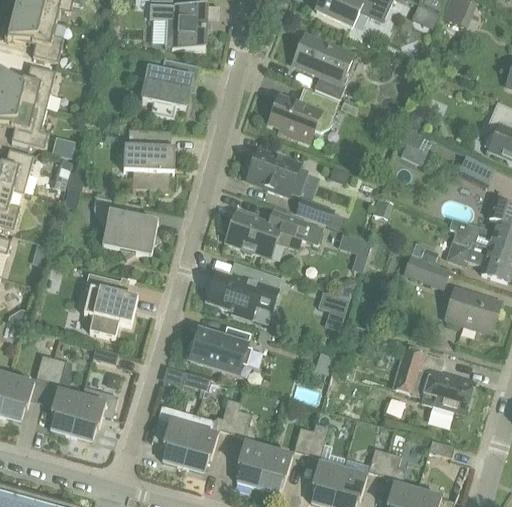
[(15,4),(13,12),(56,22),(59,9),(70,12),(73,0),(8,0),(8,2),(15,4)]
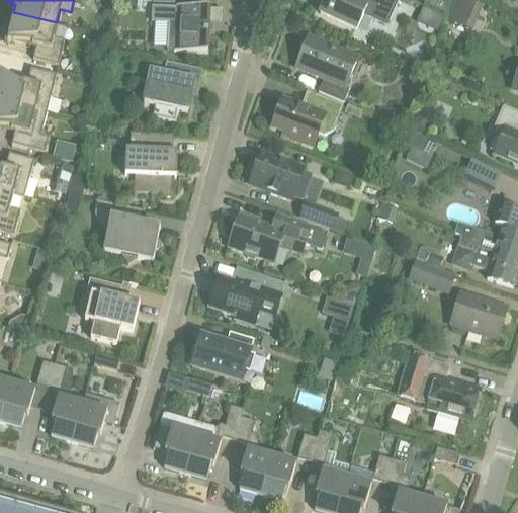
[(324,0),(320,10),(356,27),(363,12),(383,22),(389,20),(398,0),(324,0)]
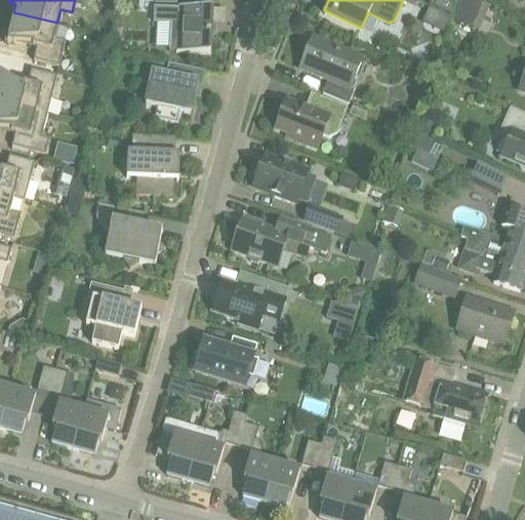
[(467,0),(457,20),(478,28),(488,5),(476,0),(467,0)]
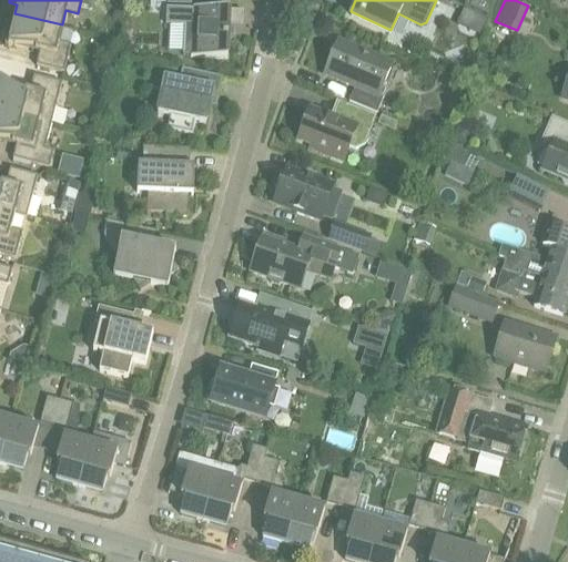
[(166,20),(170,21),(169,48),(191,49),(191,53),(227,54),(229,21),(242,22),(243,7),(230,6),(230,4),(193,3),(193,4),(166,3),(166,20)]
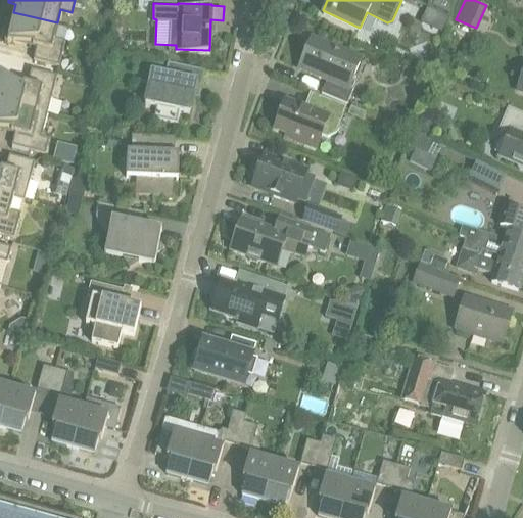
[(54,36),(57,22),(13,12),(12,19),(4,17),(4,22),(3,27),(4,31),(4,35),(4,40),(7,39),(30,40),(29,42),(37,43),(33,57),(59,63),(65,39),(54,36)]
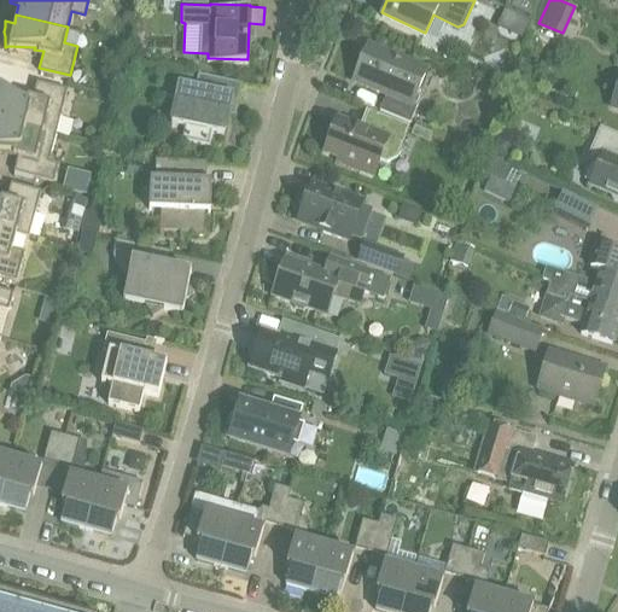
[(426,65),(369,41),(354,77),(386,91),(379,106),(410,118),(417,103),(412,100),(426,65)]
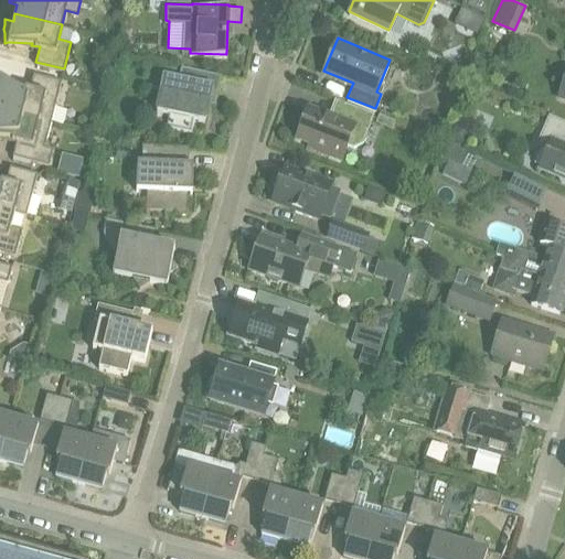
[(221,74),(181,65),(179,78),(163,75),(157,109),(169,113),(167,125),(191,130),(193,117),(204,120),(209,101),(215,103),(221,74)]
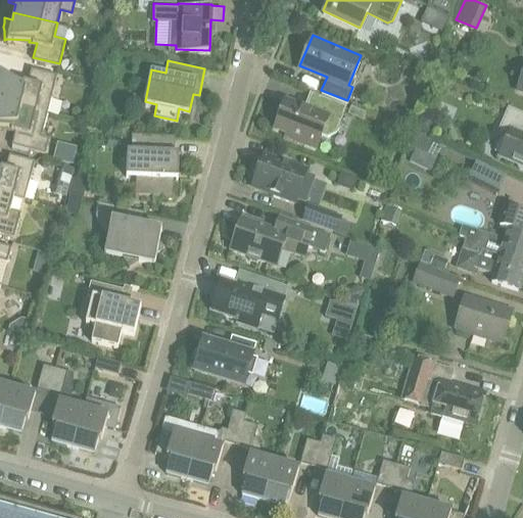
[(0,99),(47,111),(57,73),(31,66),(28,80),(20,79),(19,80),(0,69),(0,99)]
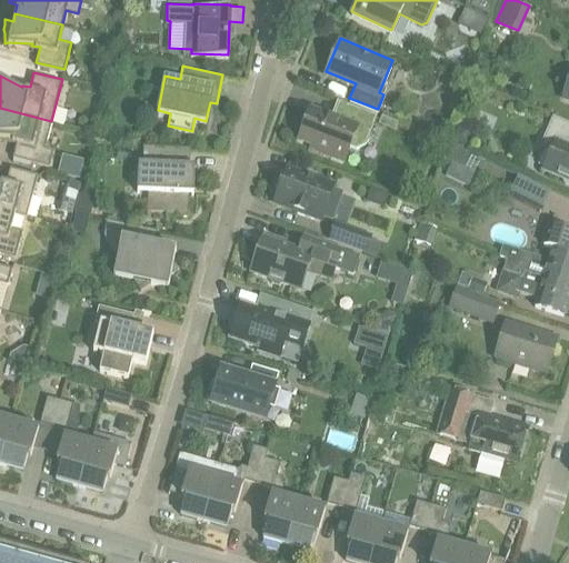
[(301,121),(305,124),(299,136),(313,141),(312,144),(343,158),(349,143),(356,146),(365,141),(376,112),(339,98),(332,116),(311,107),(309,111),(303,112),(301,121)]
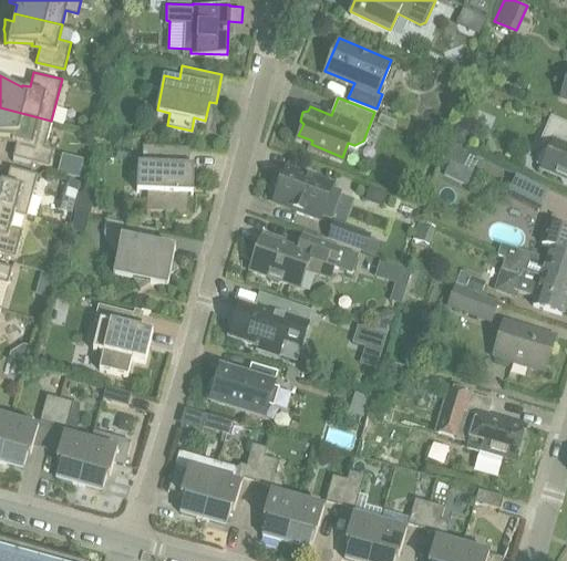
[(0,135),(9,136),(9,138),(17,139),(12,155),(49,164),(53,148),(44,146),(51,121),(0,107),(0,135)]
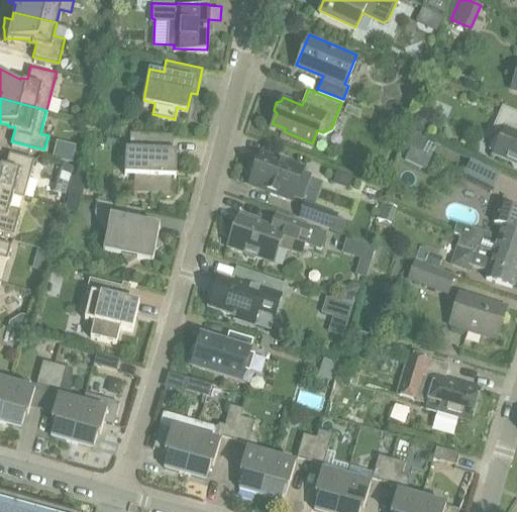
[(516,165),(516,109),(503,103),(492,129),(502,133),(494,151),(511,160),(513,164),(516,165)]
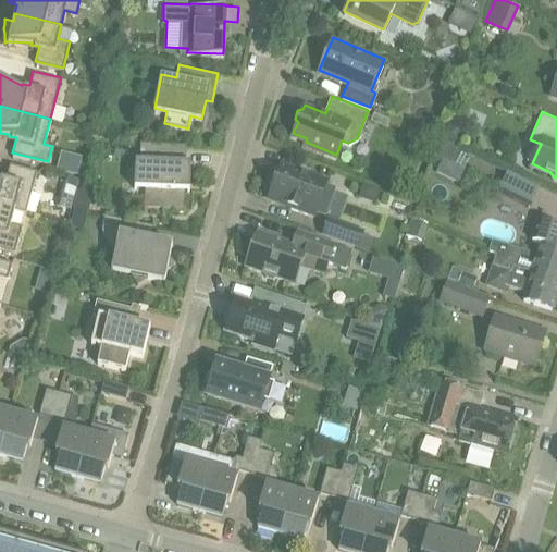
[(435,168),(457,179),(470,151),(441,137),(434,151),(442,156),(435,168)]
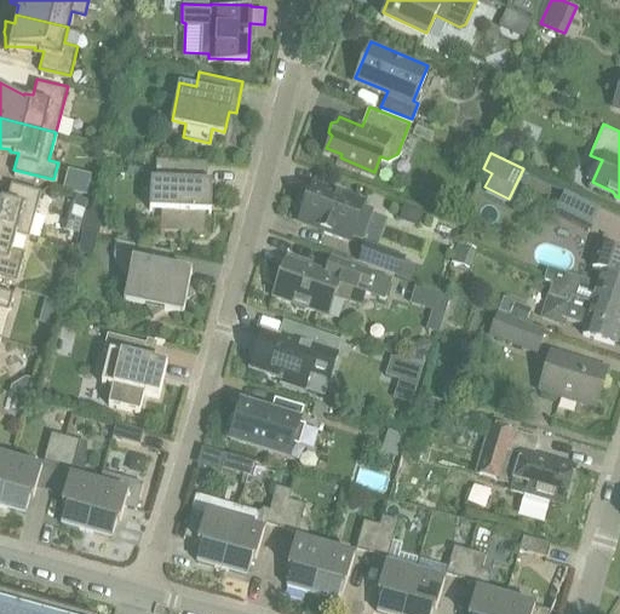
[(150,206),(161,207),(160,228),(181,229),(181,233),(205,234),(205,208),(211,210),(212,179),(207,179),(207,160),(156,158),(155,177),(151,177),(150,206)]
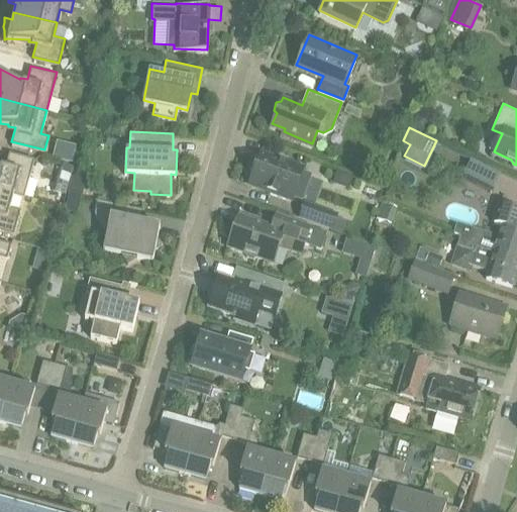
[(0,188),(24,195),(34,158),(9,150),(5,164),(0,162),(0,188)]
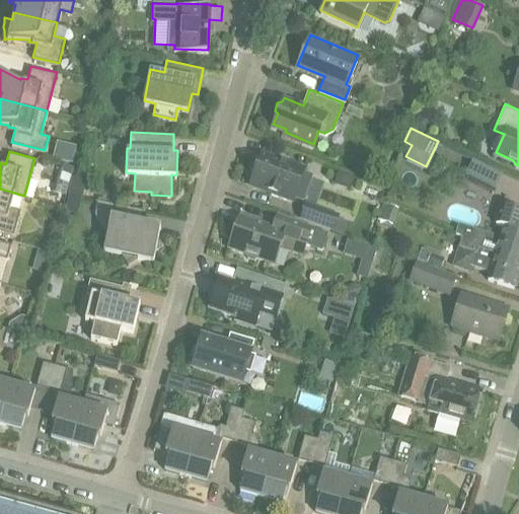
[(292,200),(304,166),(269,154),(267,160),(261,157),(251,182),(270,189),(271,192),(292,200)]
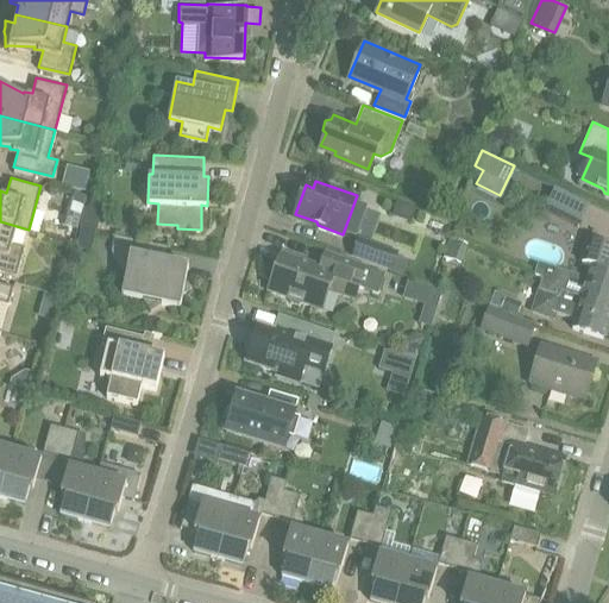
[(67,202),(81,207),(85,193),(70,189),(67,202)]
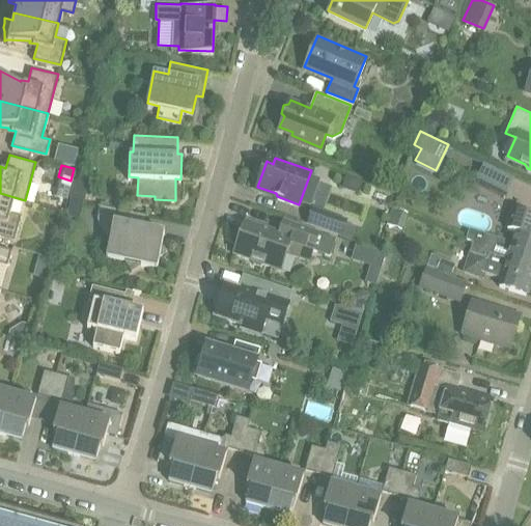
[(341,185),(358,190),(362,176),(345,171),(341,185)]
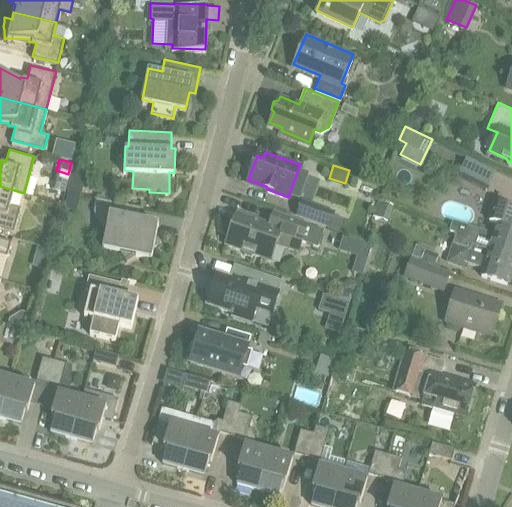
[(0,226),(14,230),(20,206),(10,203),(13,191),(24,194),(24,193),(0,186),(0,226)]
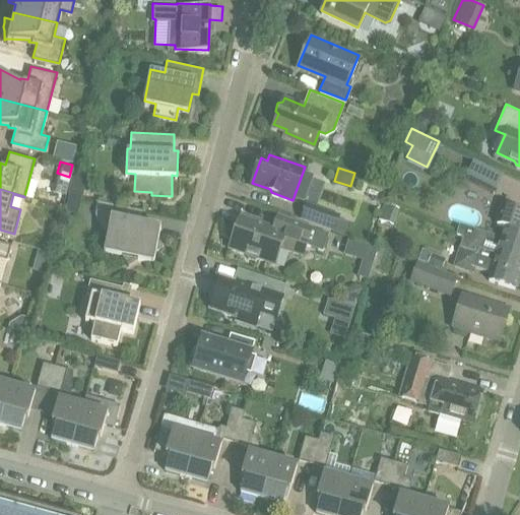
[(108,233),(104,250),(153,260),(160,227),(140,222),(143,208),(98,199),(94,213),(108,233)]
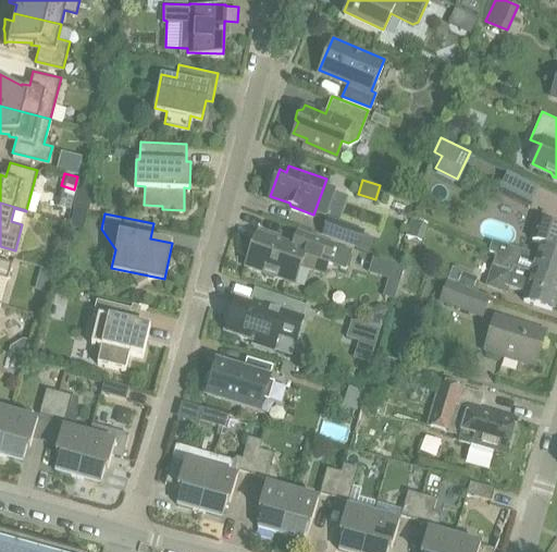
[(416,236),(422,219),(416,216),(409,234),(416,236)]
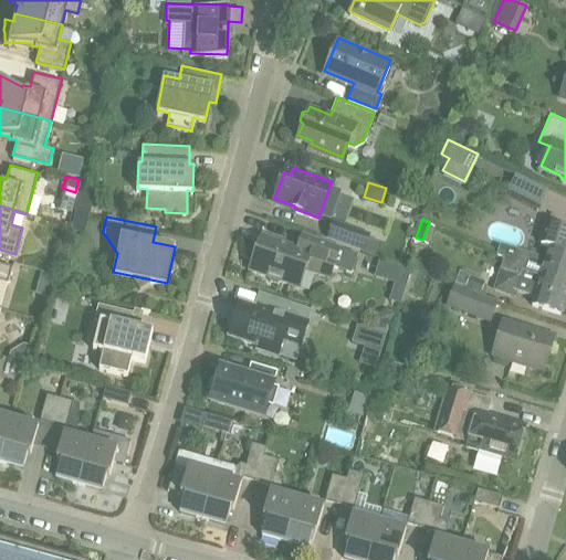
[(335,220),(328,235),(362,247),(368,232),(335,220)]
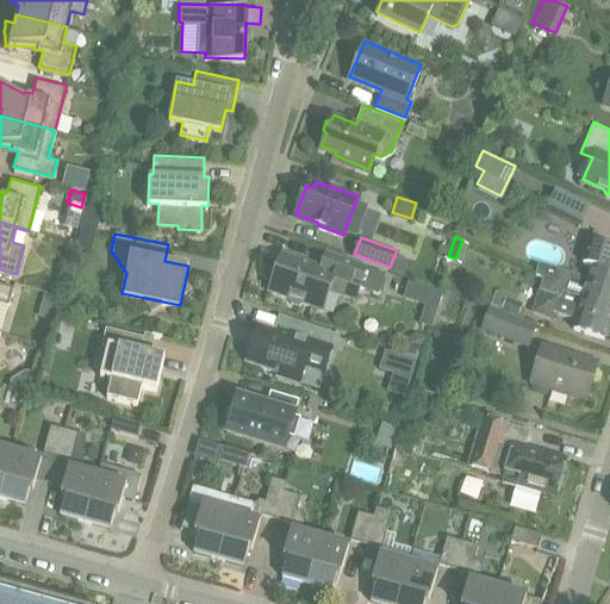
[(593,263),(587,281),(574,276),(570,290),(609,302),(609,241),(603,240),(602,243),(587,238),(580,259),(593,263)]
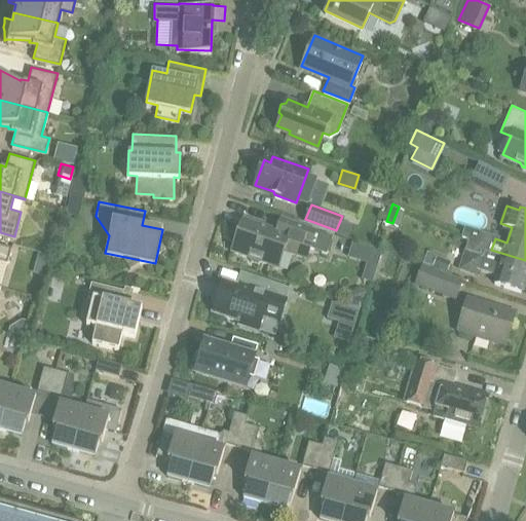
[(326,250),(332,234),(282,217),(277,229),(243,217),(232,249),(277,264),(284,247),(305,255),(309,245),(326,250)]
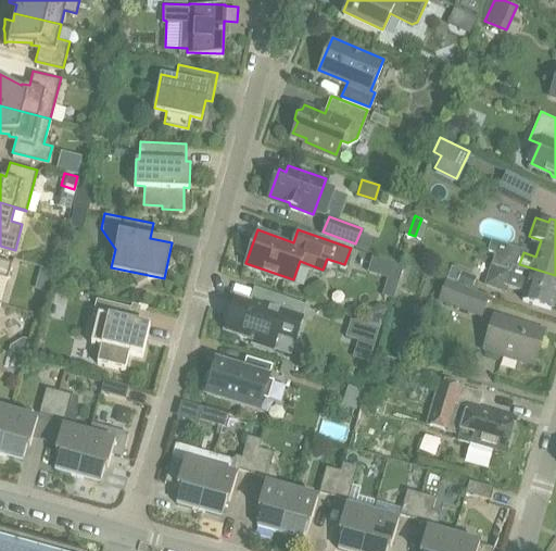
[(555,286),(555,275),(519,264),(513,262),(515,257),(495,250),(492,261),(484,285),(504,291),(507,282),(525,288),(522,297),(550,305),(551,302),(554,303),(555,296),(555,292),(554,292),(555,286)]
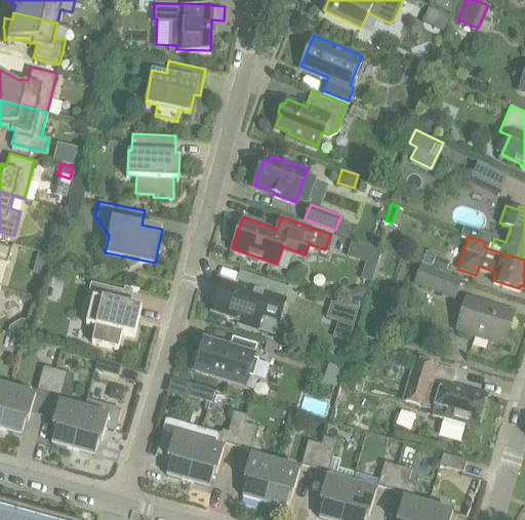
[(0,283),(0,284),(0,283),(0,282),(0,258),(7,261),(11,246),(0,242),(0,283)]
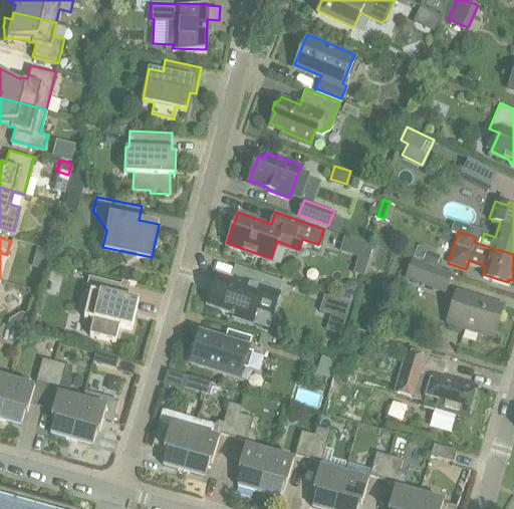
[(37,245),(36,250),(38,254),(45,256),(47,248),(37,245)]
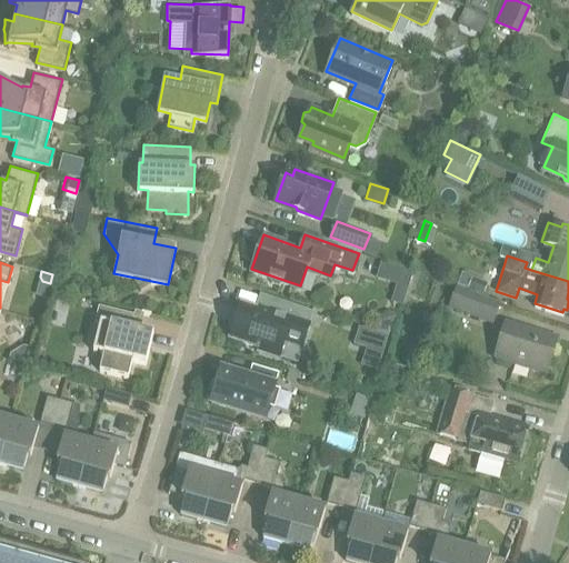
[(490,281),(473,274),(462,271),(458,282),(469,287),(486,292),(490,281)]
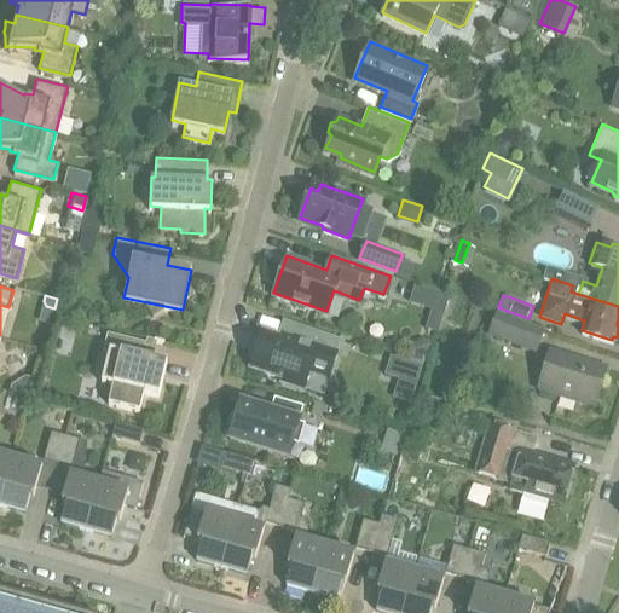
[(486,336),(536,354),(544,329),(496,312),(486,336)]
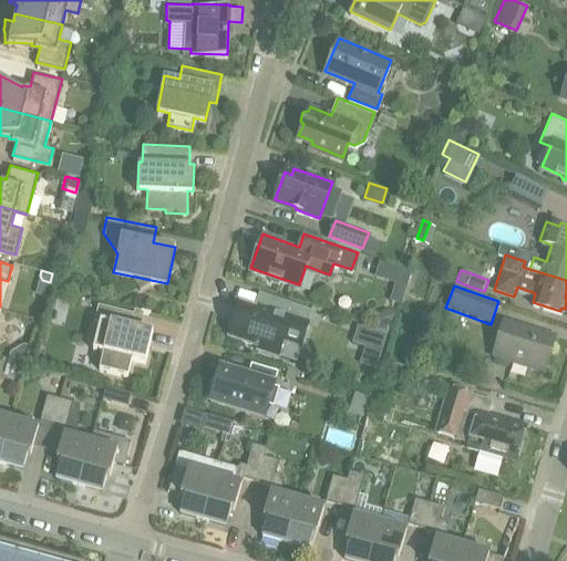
[(238,304),(235,303),(229,320),(234,321),(229,334),(258,344),(257,347),(277,354),(282,338),(300,343),(308,320),(307,319),(311,308),(277,297),(271,311),(240,300),(238,304)]
